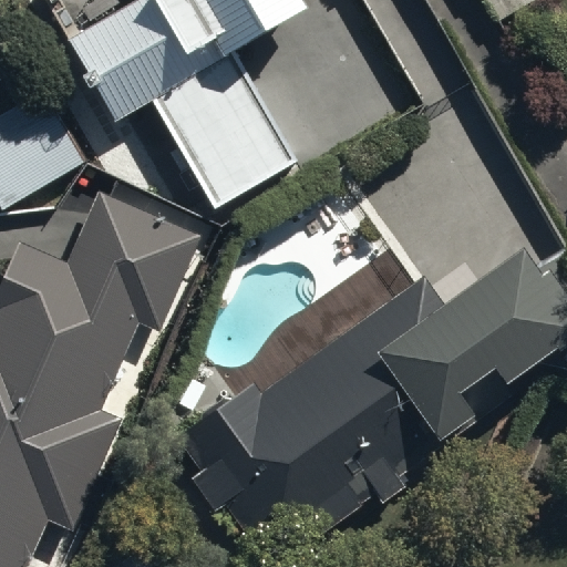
[(303,0),(133,0),(68,38),(115,121),(153,100),(215,206),(296,161),(233,52),(309,9),(303,0)]
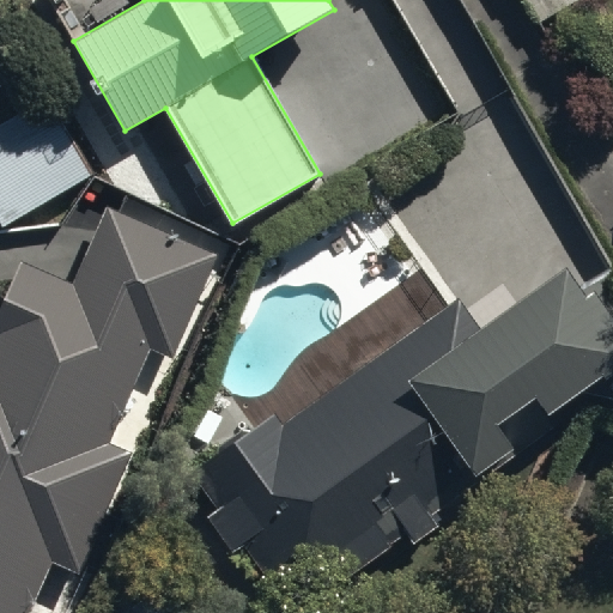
[(522,0),(536,24),(577,0),(522,0)]
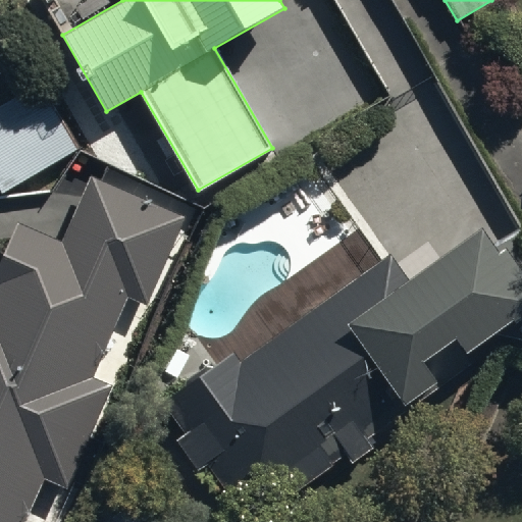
[(38,83),(0,105),(0,189),(4,196),(79,150),(38,83)]
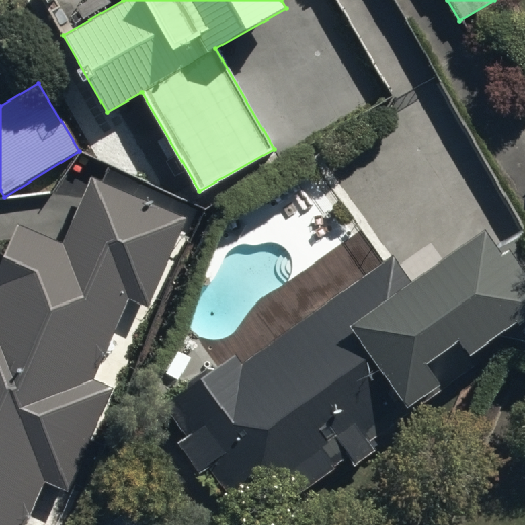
[(0,524),(28,524),(49,481),(57,485),(101,393),(85,386),(127,294),(140,300),(172,232),(90,194),(64,250),(14,227),(0,256),(0,524)]
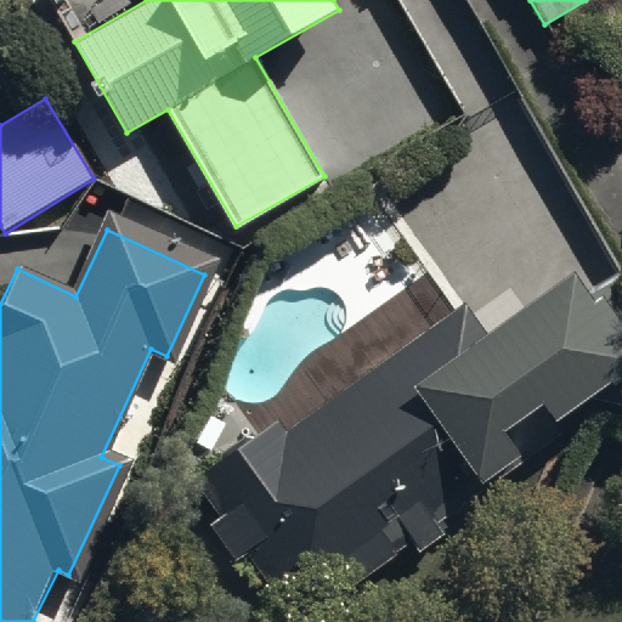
[(281,423),(198,484),(224,519),(213,526),(236,558),(247,549),(299,621),(303,621),(621,389),(621,321),(603,295),(597,300),(574,270),(490,332),(468,303),(288,434),(281,423)]
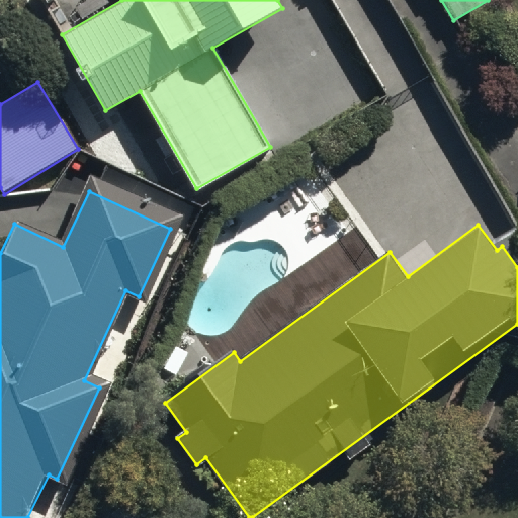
All buildings are outlined.
